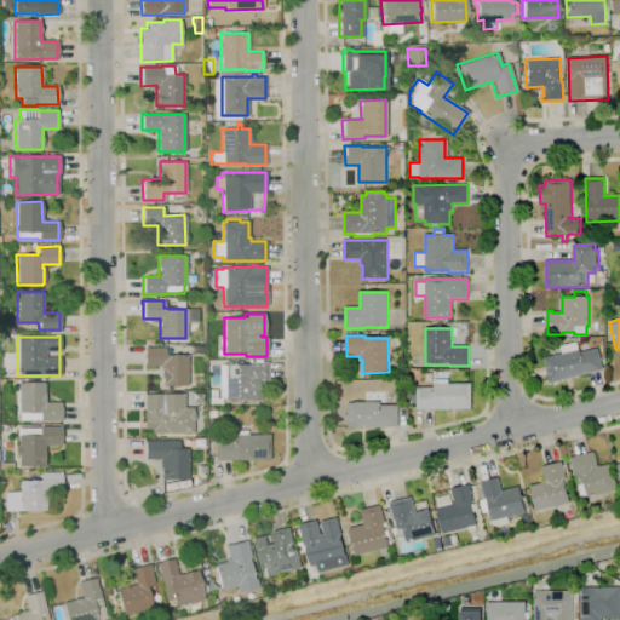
[(550,384),(544,359),(562,354),(561,346),(577,342),(579,350),(580,349),(581,352),(598,349),(603,369),(550,384)]
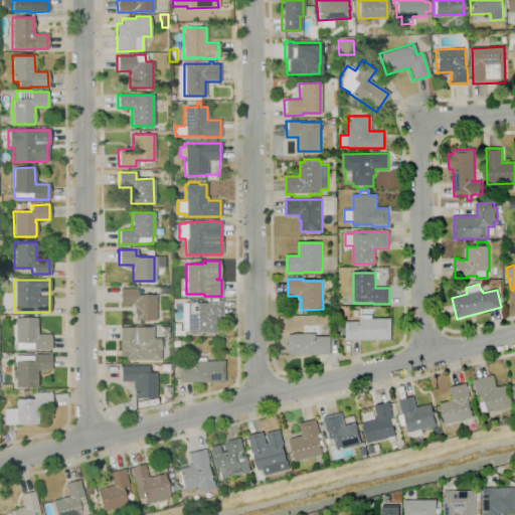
[(133,321),(133,304),(121,304),(120,289),(137,289),(137,296),(155,295),(155,320),(133,321)]
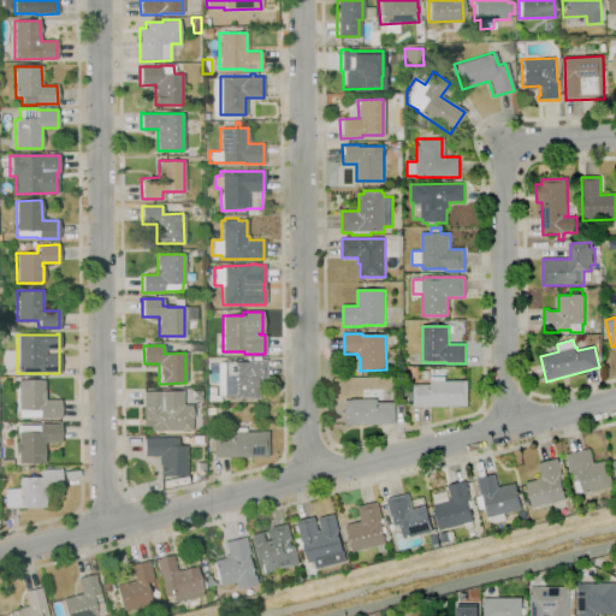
[(219,402),(207,402),(207,386),(214,386),(214,395),(217,395),(217,362),(225,362),(225,359),(230,359),(230,362),(234,362),(234,359),(240,359),(240,362),(246,362),(246,356),(260,356),(260,360),(266,360),(266,380),(258,380),(258,398),(246,398),(246,397),(223,397),(223,396),(219,396),(219,402)]
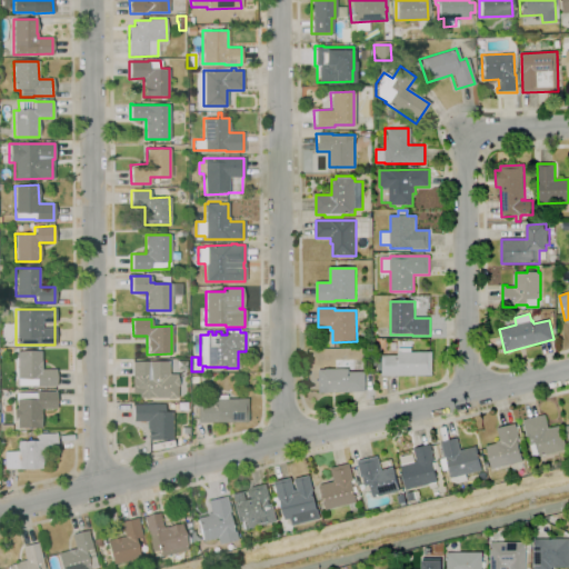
[(432,376),(382,376),(382,356),(399,356),(399,348),(411,348),(411,352),(432,352),(432,376)]
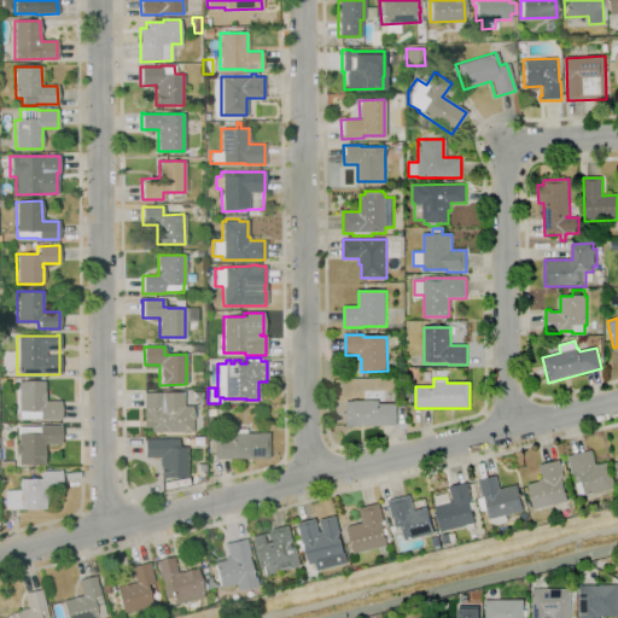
[(39,419),(39,418),(18,419),(18,382),(44,382),(44,401),(59,401),(59,419),(39,419)]
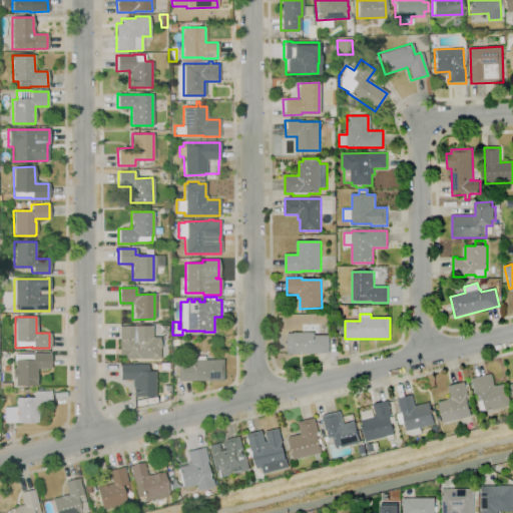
[(158,358),(125,359),(124,355),(118,355),(118,326),(151,326),(151,337),(158,337),(158,340),(159,340),(159,348),(158,348),(158,358)]
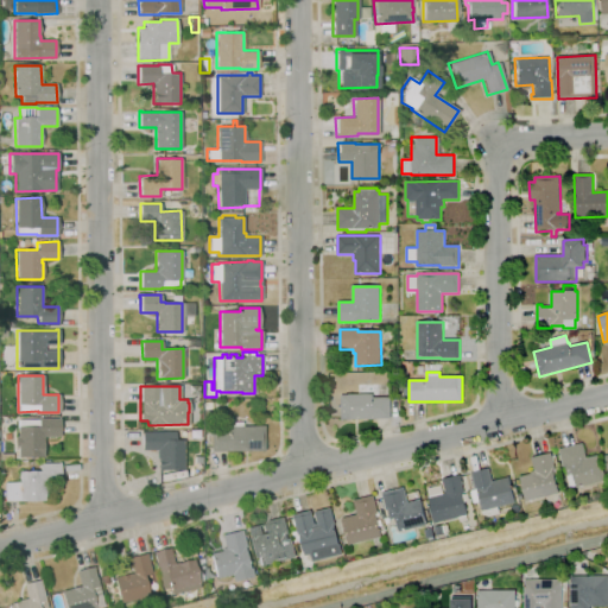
[(391,419),(337,419),(337,394),(373,394),(373,398),(391,398),(391,419)]
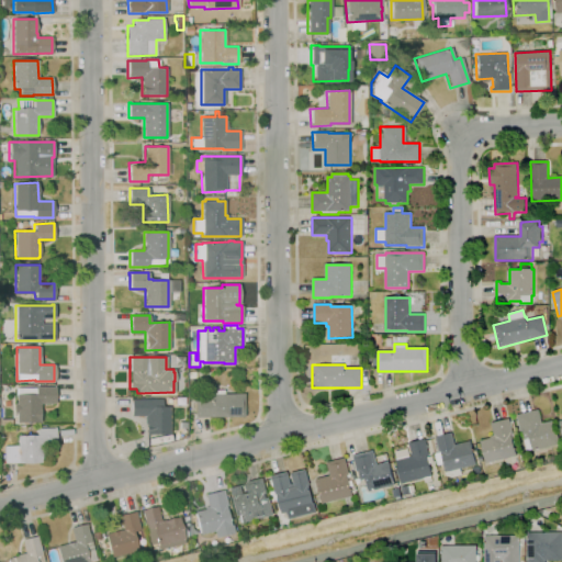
[(40,422),(17,422),(17,412),(13,413),(13,404),(17,404),(15,388),(34,388),(34,386),(54,386),(54,403),(40,403),(40,422)]
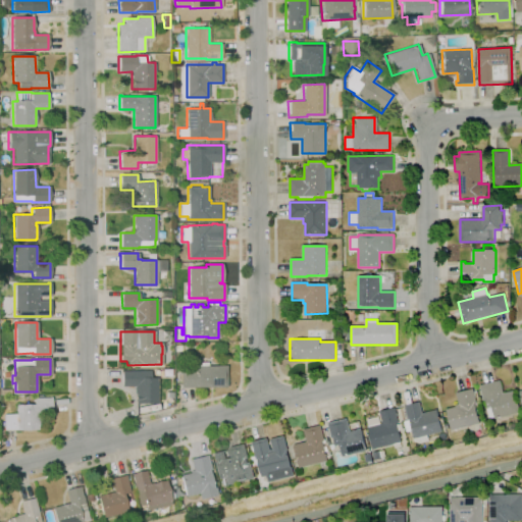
[(226,387),(180,387),(180,369),(195,369),(195,366),(196,366),(196,362),(207,362),(207,365),(226,365),(226,387)]
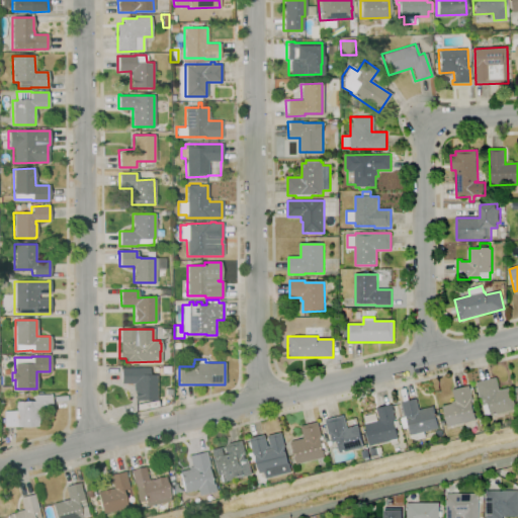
[(156,401),(133,401),(133,383),(120,383),(120,367),(149,367),(149,374),(156,374),(156,401)]
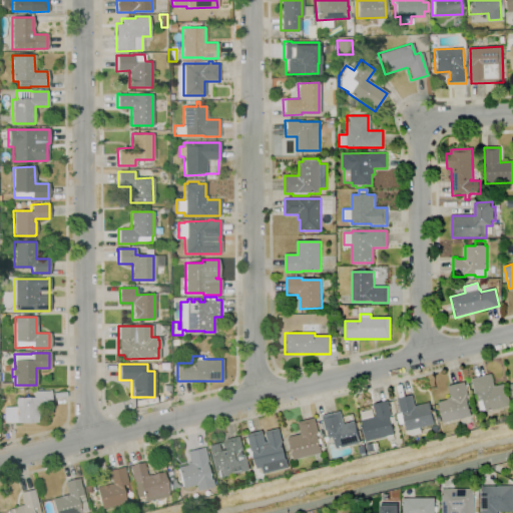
[(481,412),(479,402),(477,394),(475,394),(472,379),(492,374),(494,387),(507,384),(512,406),(487,412),(486,411),(481,412)]
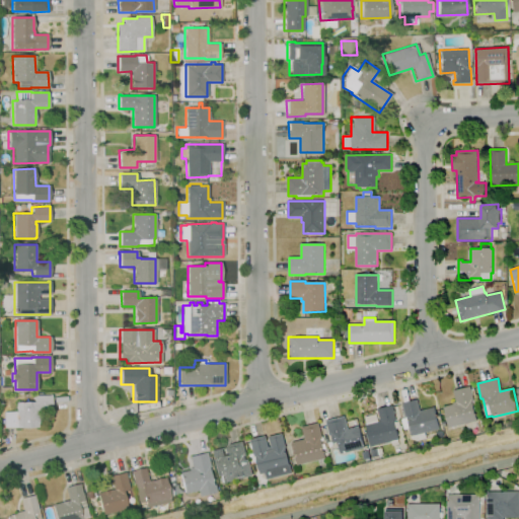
[(448,428),(444,408),(453,404),(453,402),(456,402),(453,390),(470,386),(474,401),(473,401),(477,421),(448,428)]
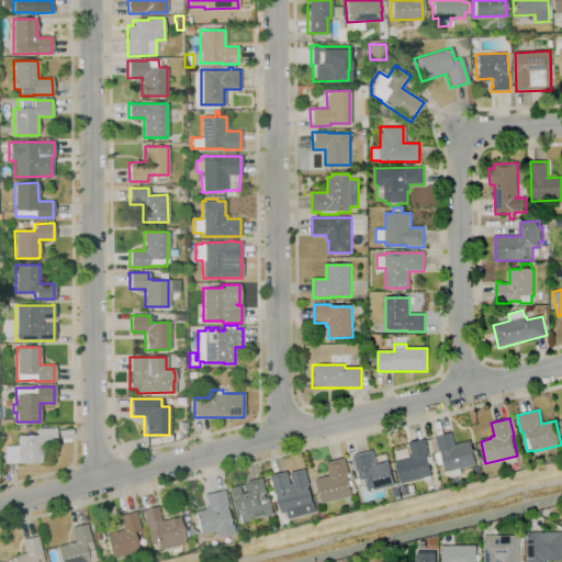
[(41,463),(17,463),(3,463),(3,446),(17,446),(17,435),(35,435),(35,428),(53,428),(53,427),(55,427),(56,445),(42,446),(42,459),(41,459),(41,463)]
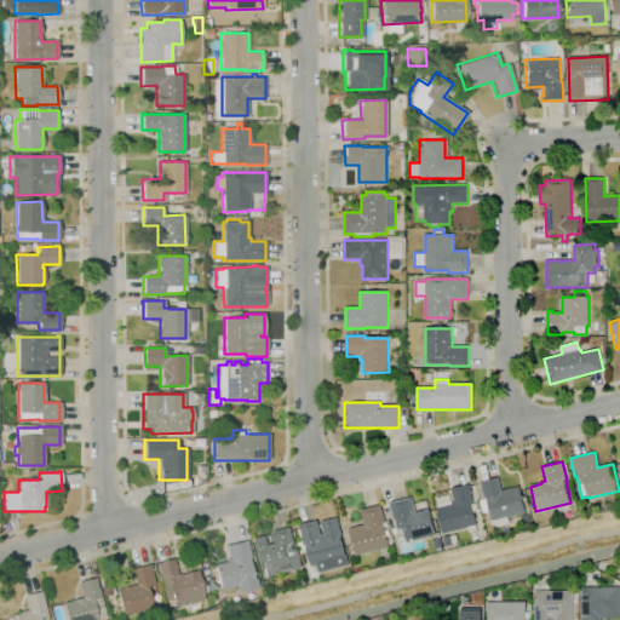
[(494,530),(489,512),(483,514),(480,500),(486,499),(481,482),(499,478),(503,492),(520,487),(526,512),(507,517),(510,527),(494,530)]
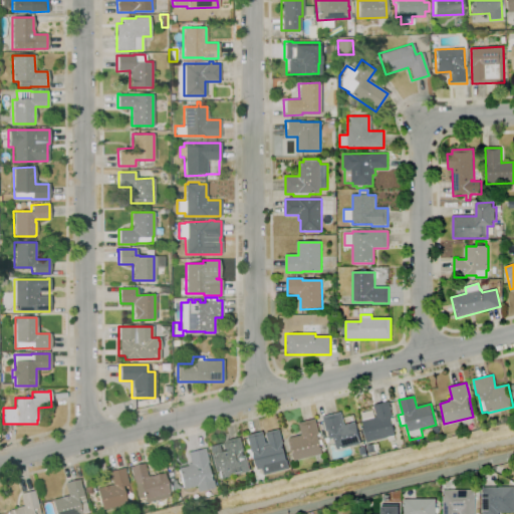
[(367,443),(362,421),(376,417),(373,406),(390,402),(394,418),(392,418),(396,436),(367,443)]
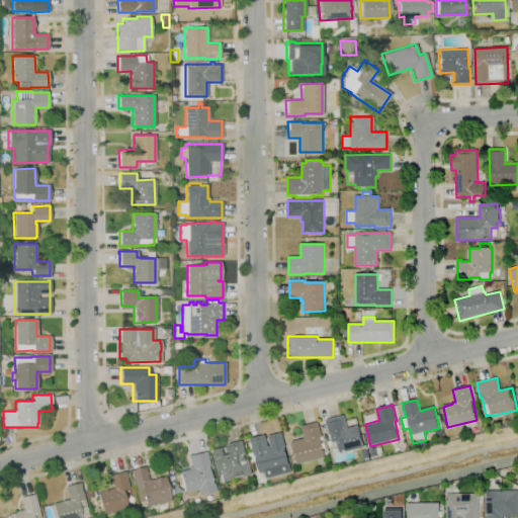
[(341,453),(338,441),(333,443),(331,434),(329,435),(326,421),(344,416),(347,428),(359,425),(364,447),(341,453)]
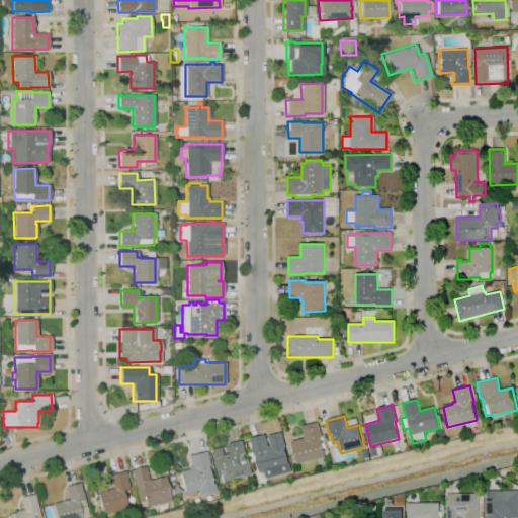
[(296,464),(291,442),(305,438),(301,426),(319,422),(322,436),(323,435),(324,439),(322,440),(323,443),(325,443),(326,448),(324,449),(325,452),(327,451),(327,455),(326,456),(326,457),(296,464)]
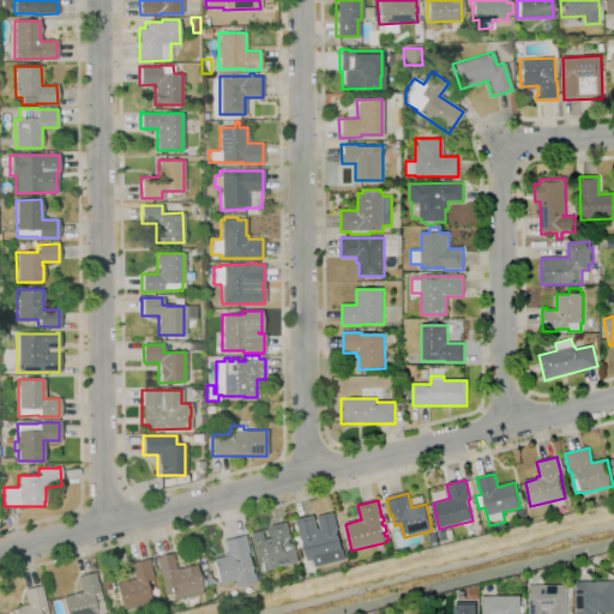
[(317,567),(314,560),(308,563),(305,548),(299,551),(295,537),(300,536),(299,533),(298,533),(295,525),(298,524),(296,521),(315,516),(318,529),(321,529),(318,517),(335,513),(347,560),(317,567)]
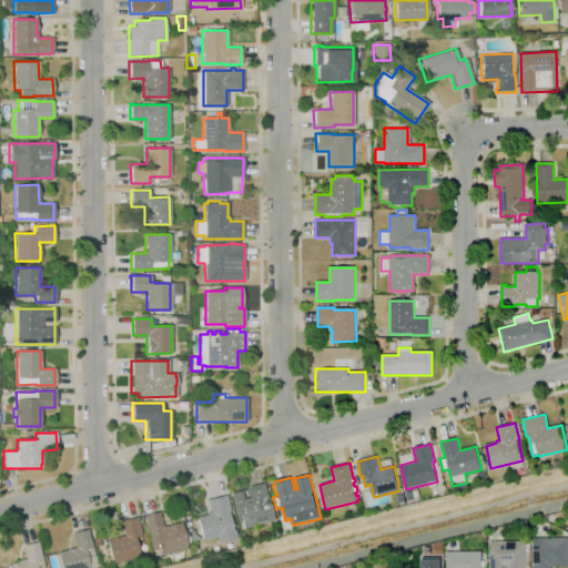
[(243,529),(241,520),(236,521),(230,493),(244,489),(246,499),(250,499),(247,488),(266,484),(271,499),(269,499),(270,504),(273,503),(277,520),(270,523),(270,524),(243,529)]
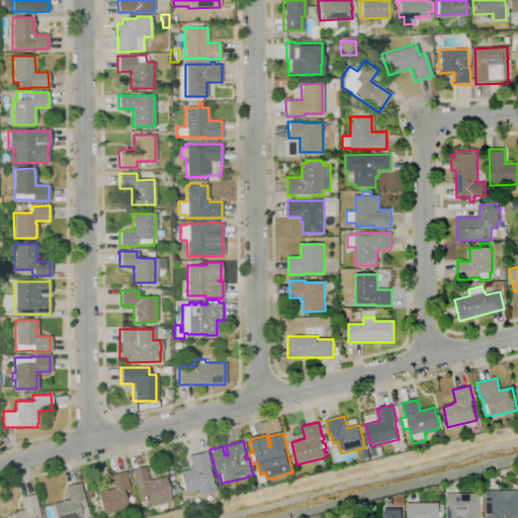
[(372,456),(370,449),(377,447),(379,454),(372,456)]
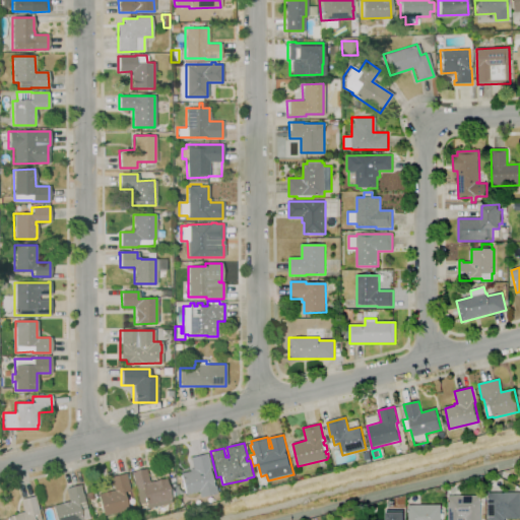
[(365,460),(363,453),(370,452),(372,459),(365,460)]
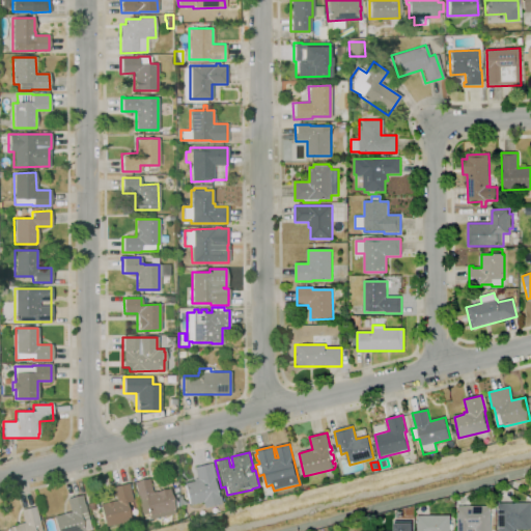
[(203,508),(201,502),(188,505),(183,483),(193,481),(193,479),(196,478),(193,467),(211,463),(215,478),(213,478),(217,496),(219,495),(221,504),(203,508)]
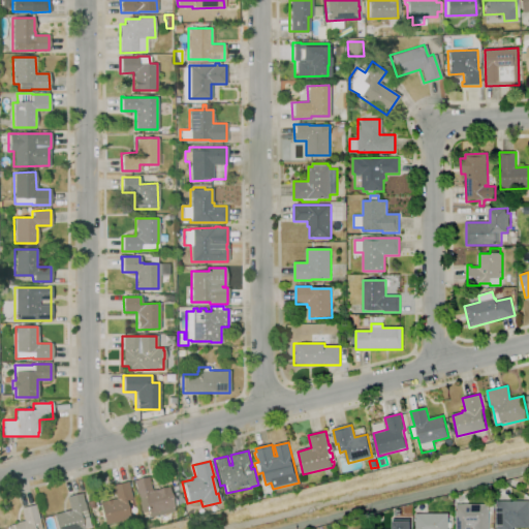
[(141,512),(132,480),(147,476),(151,491),(168,487),(169,490),(168,490),(173,507),(173,510),(149,517),(149,514),(148,514),(147,511),(141,512)]
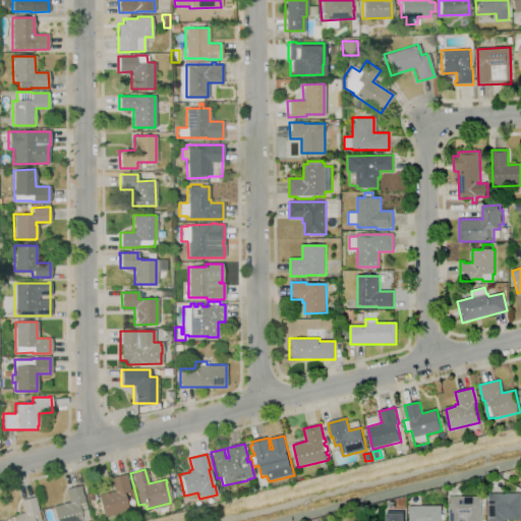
[(103,516),(98,496),(114,491),(110,478),(125,474),(129,491),(122,493),(127,510),(103,516)]
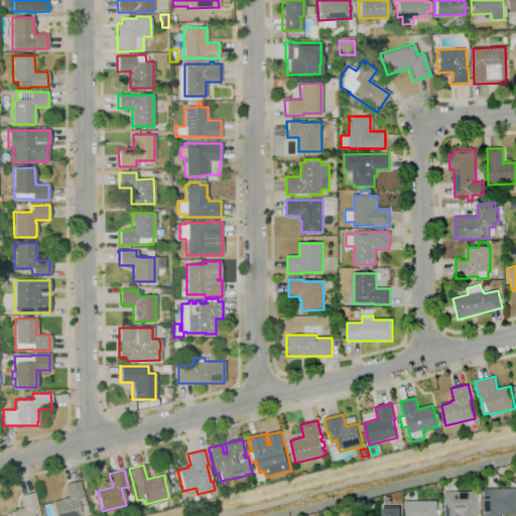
[(84,515),(54,515),(51,502),(60,499),(68,497),(63,485),(80,481),(80,483),(83,497),(88,515),(84,515)]
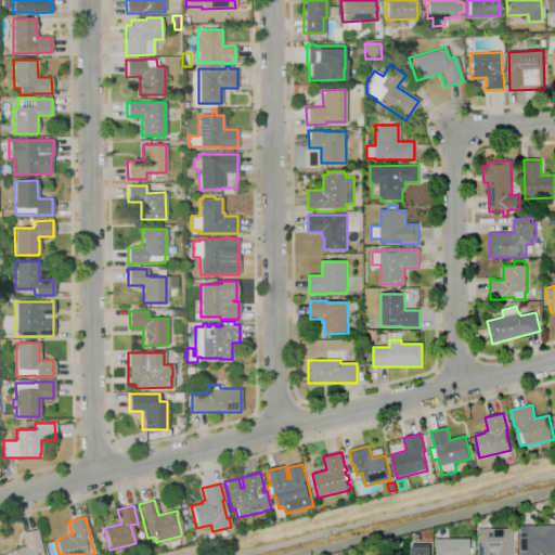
[(539,554),(521,554),(521,526),(554,526),(554,554),(539,554)]
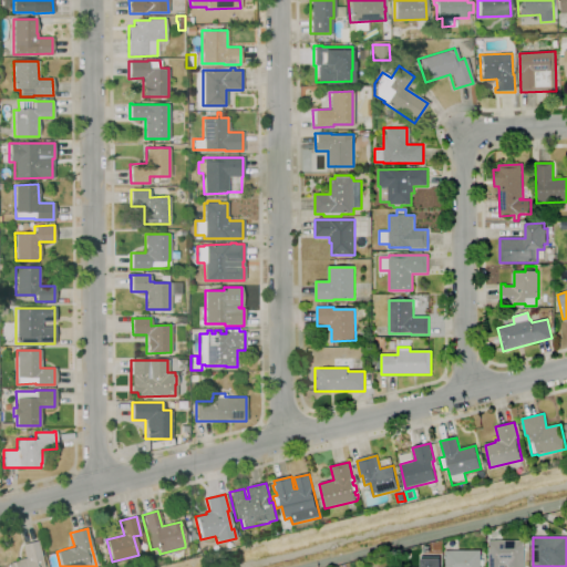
[(7,566),(7,564),(10,563),(17,560),(17,559),(24,558),(21,544),(38,540),(39,543),(38,543),(43,566),(7,566)]
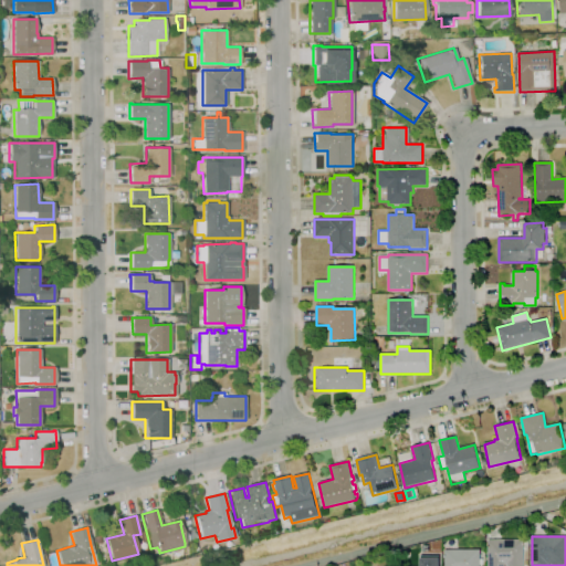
[(505,565),(488,565),(488,541),(523,540),(523,565),(507,565),(507,564),(505,564),(505,565)]
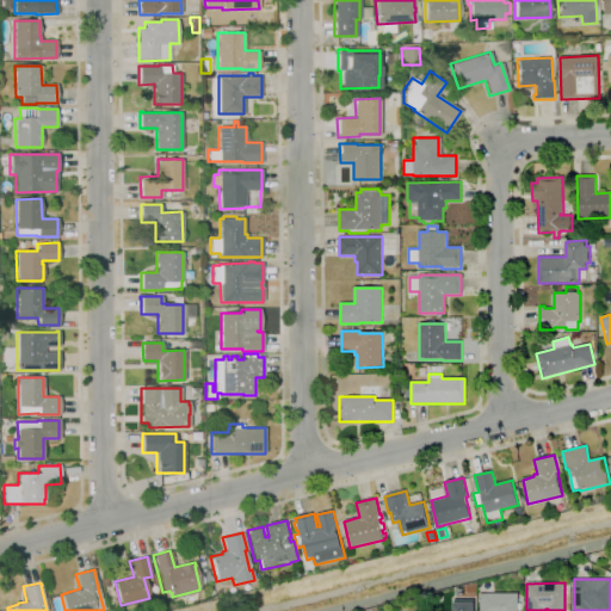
[(480,610),(480,594),(518,593),(518,604),(522,604),(522,610),(518,610),(480,610)]
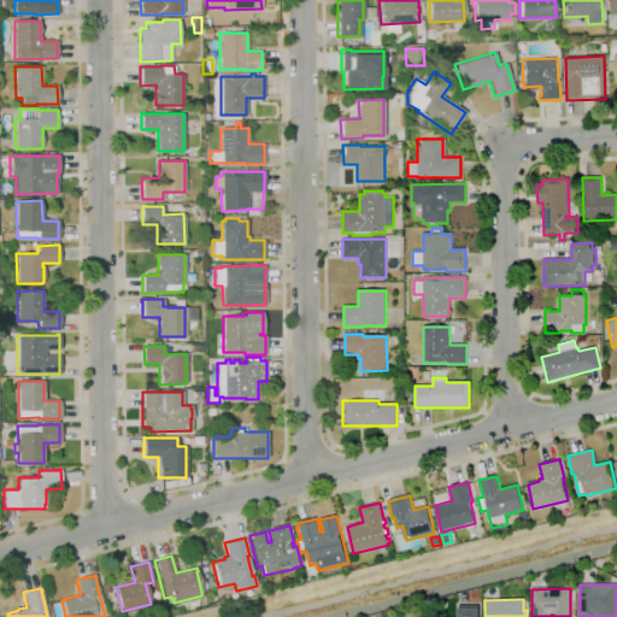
[(479,616),(480,607),(458,606),(457,616),(479,616)]
